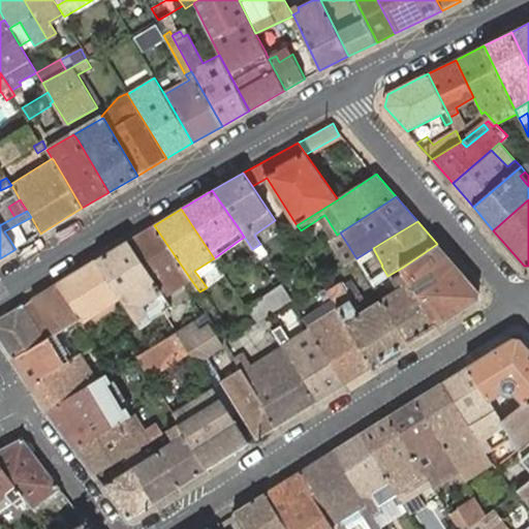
[(165,298),(191,280),(154,225),(127,241),(165,298)]
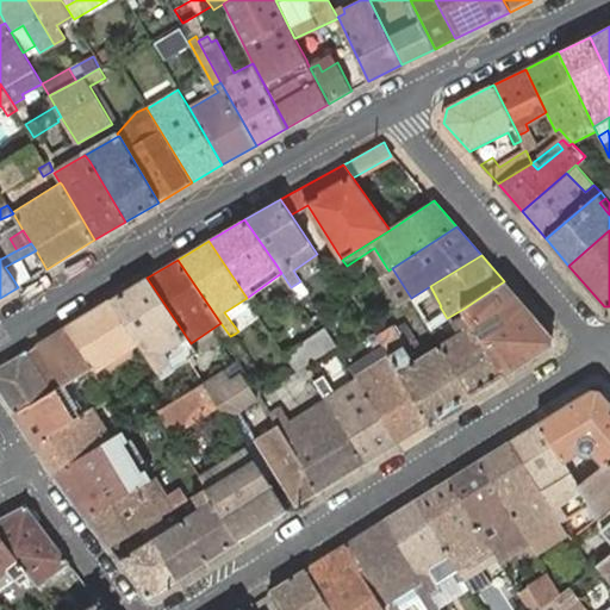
[(13,262),(5,267),(11,275),(18,287),(25,282),(13,262)]
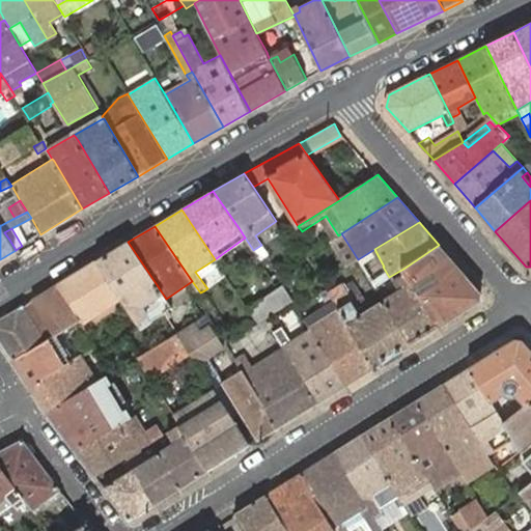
[(150,320),(165,311),(172,307),(166,299),(128,242),(96,260),(121,298),(137,322),(147,316),(150,320)]
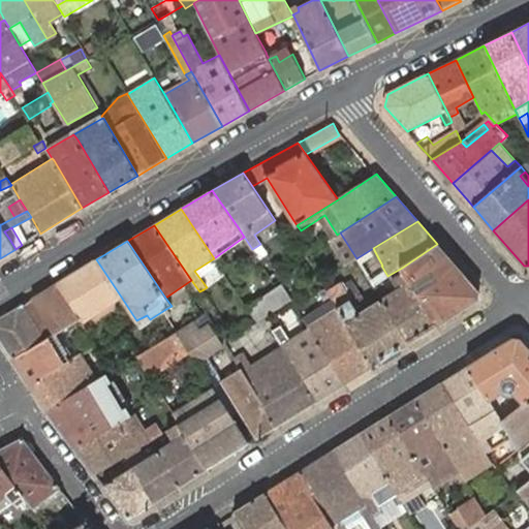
[(479,293),(437,244),(402,268),(404,272),(437,325),(478,300),(479,293)]
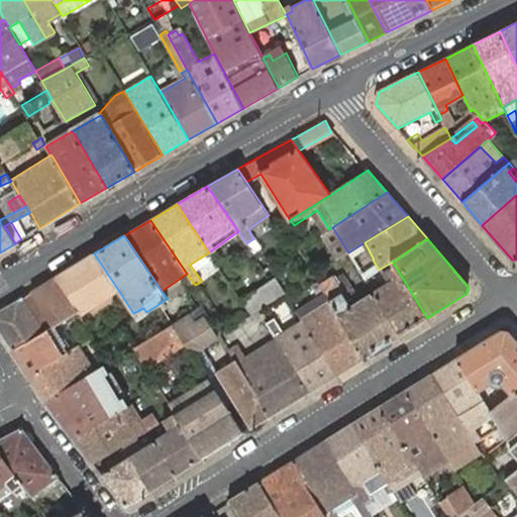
[(79,311),(80,314),(118,290),(94,253),(72,268),(56,278),(73,302),(79,311)]
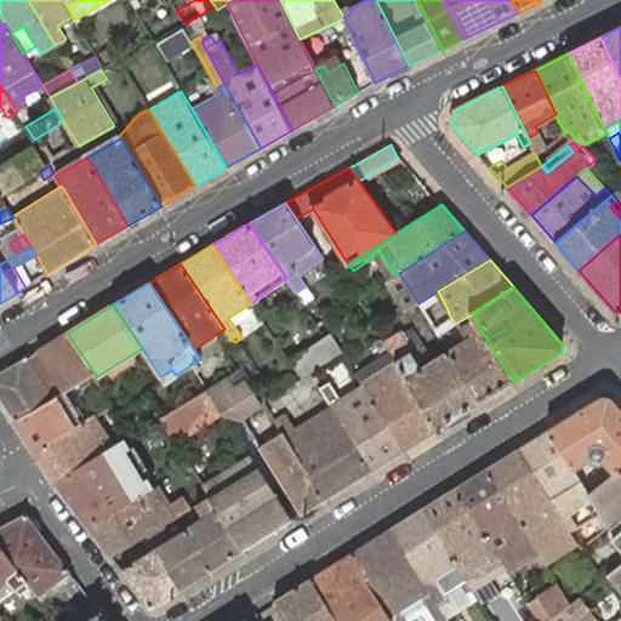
[(479,403),(513,382),(474,319),(466,324),(473,336),(448,351),(479,403)]
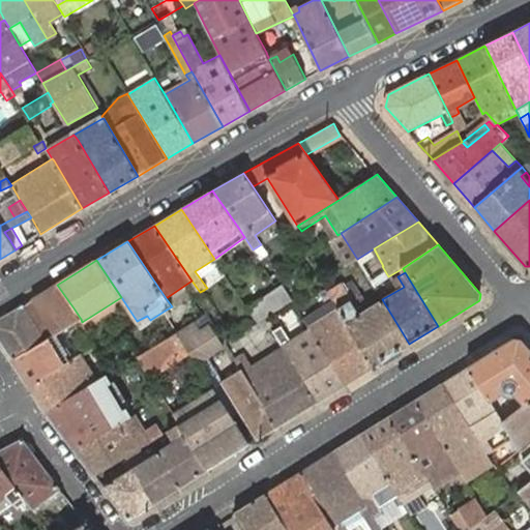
[(330,275),(322,282),(327,290),(328,292),(337,286),(330,275)]
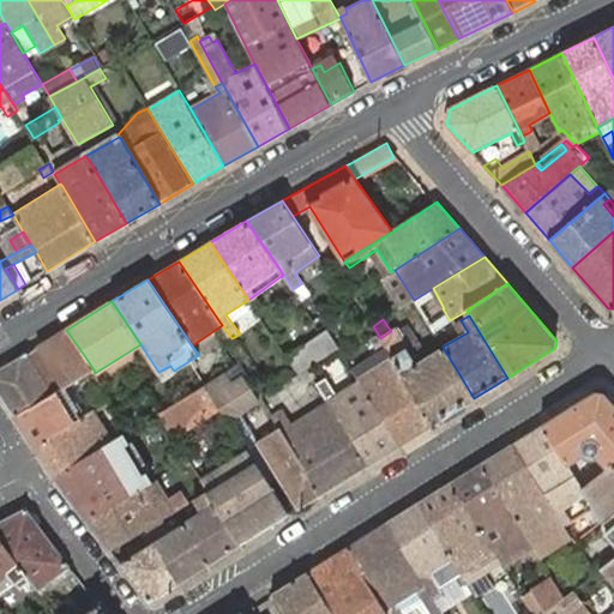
[(329,329),(288,356),(300,374),(308,369),(341,348),(329,329)]
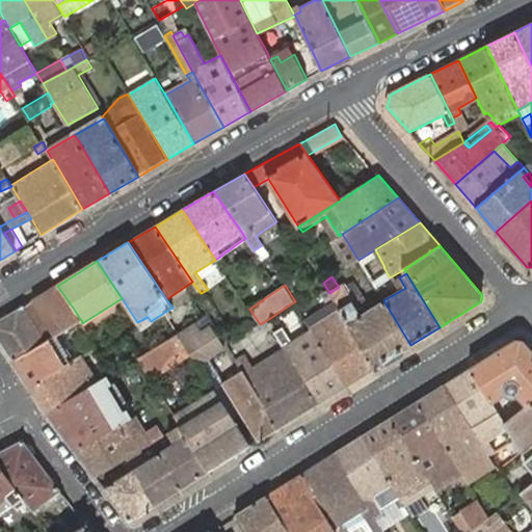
[(342,285),(339,287),(329,293),(331,298),(335,301),(339,311),(374,368),(410,345),(383,300),(361,315),(342,285)]
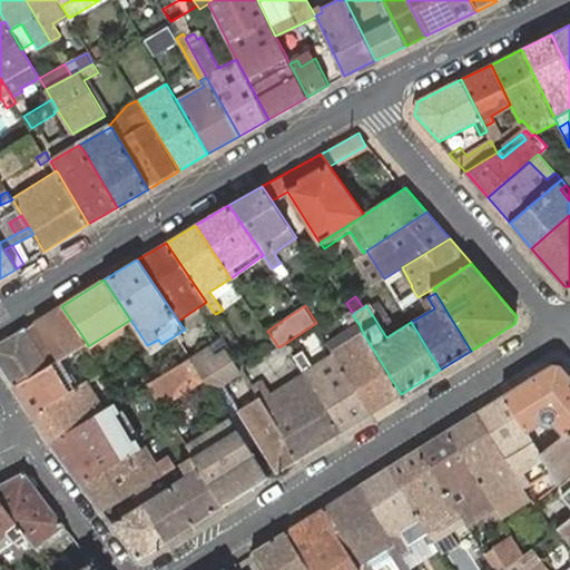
[(59,360),(62,357),(87,343),(80,333),(61,306),(36,322),(53,351),(59,360)]
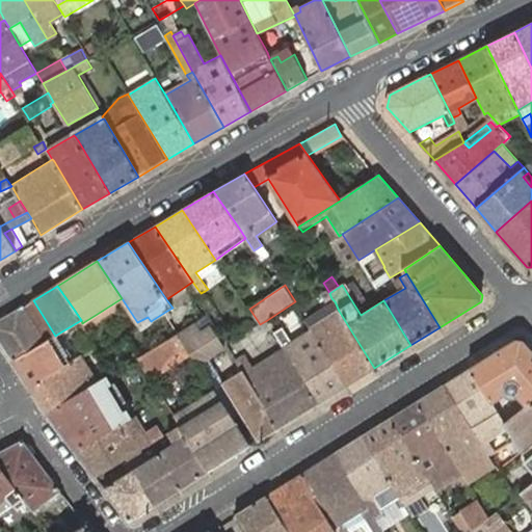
[(329,293),(328,291),(321,295),(325,302),(331,298),(329,293)]
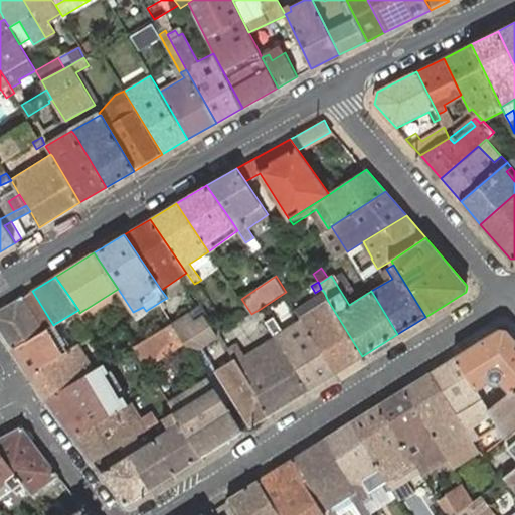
[(0,328),(13,349),(53,325),(48,317),(32,291),(23,297),(0,311),(0,328)]
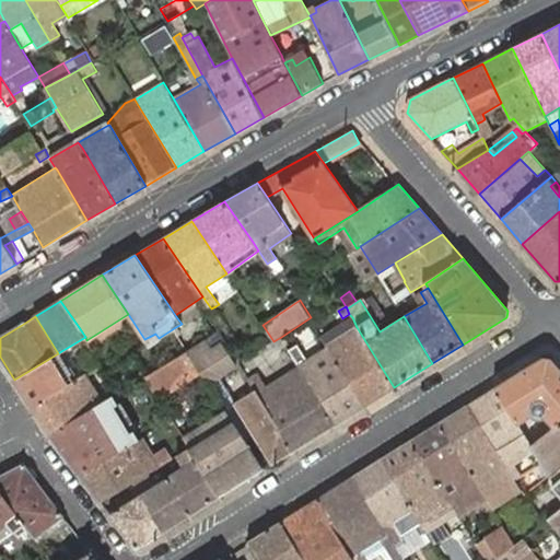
[(364,406),(394,387),(357,327),(352,317),(348,321),(352,329),(327,346),(328,348),(364,406)]
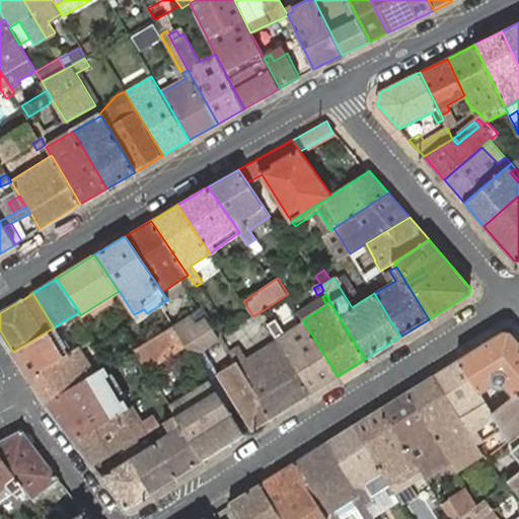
[(322,297),(298,312),(303,320),(326,305),(322,297)]
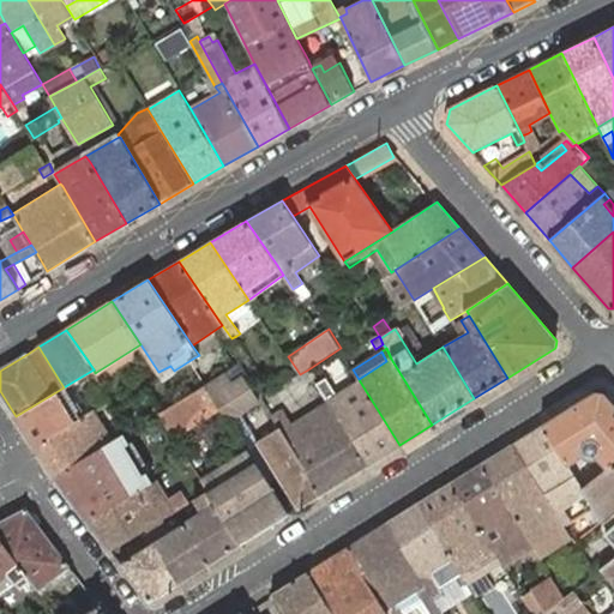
[(269,457),(300,507),(321,494),(281,427),(275,416),(274,414),(264,419),(272,432),(258,441),(241,413),(260,399),(246,377),(235,385),(226,372),(208,385),(206,386),(221,407),(229,420),(248,449),(251,453),(258,463),(269,457)]
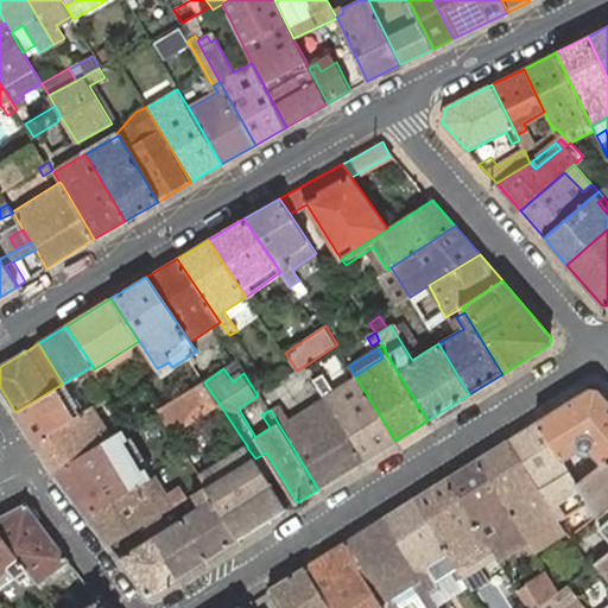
[(362,461),(396,441),(356,378),(335,393),(328,380),(317,386),(324,399),(362,461)]
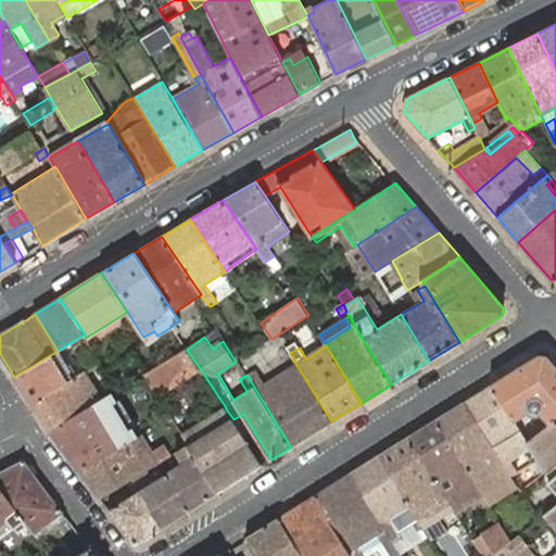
[(14,377),(33,404),(79,377),(61,349),(58,351),(14,377)]
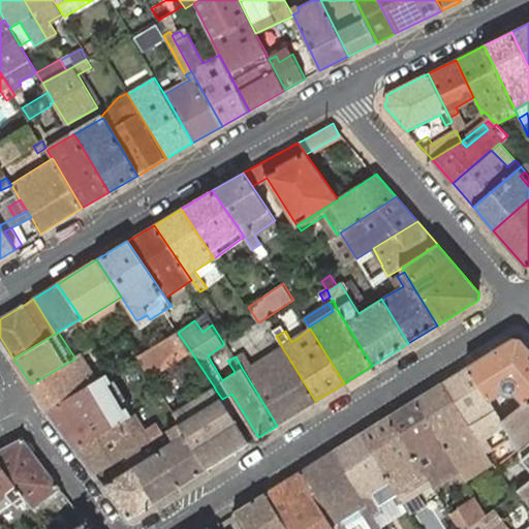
[(150,375),(190,350),(178,333),(142,354),(137,356),(150,375)]
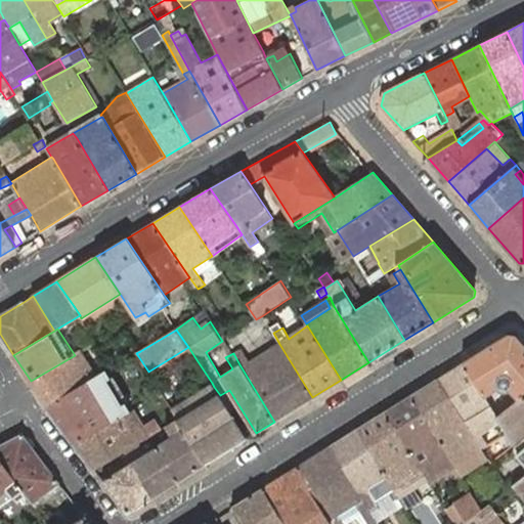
[(509,335),(464,363),(485,397),(498,389),(499,390),(500,390),(501,391),(503,391),(504,391),(505,391),(506,391),(508,391),(509,390),(510,390),(519,400),(523,395),(523,346),(515,336),(509,335)]
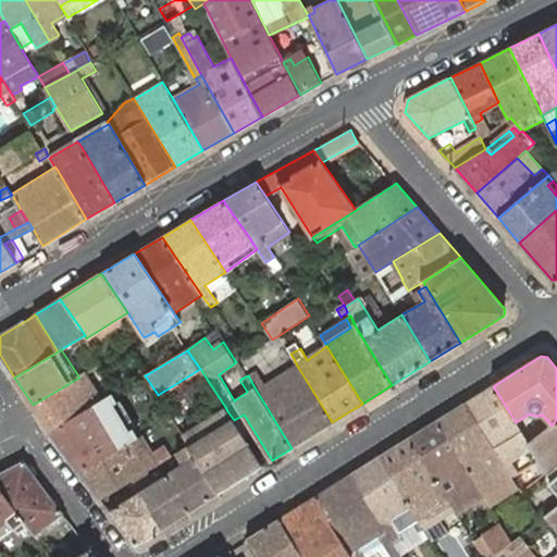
[(292,448),(332,422),(297,366),(289,370),(294,375),(268,392),(256,373),(249,378),(255,387),(292,448)]
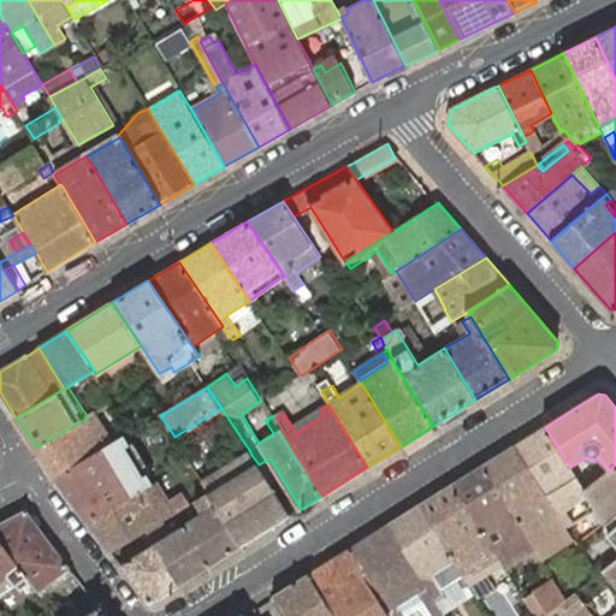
[(36,448),(55,478),(114,443),(94,413),(88,418),(36,448)]
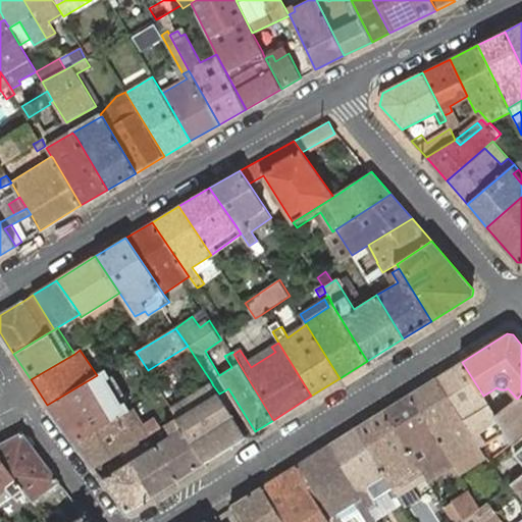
[(462,362),(435,378),(473,435),(479,431),(498,419),(494,415),(483,396),(462,362)]
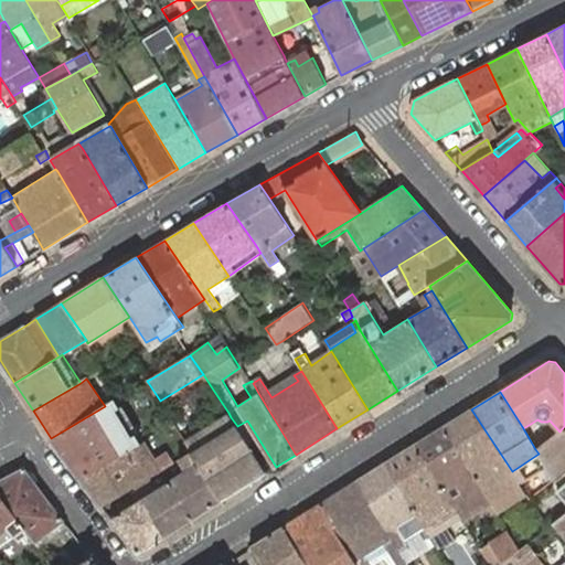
[(125,419),(114,401),(105,406),(51,438),(81,478),(139,444),(128,425),(125,419)]
